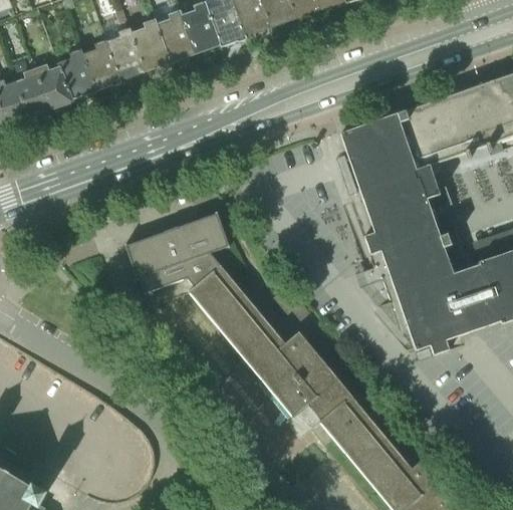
[(196,50),(221,42),(209,7),(206,0),(203,0),(194,3),(196,8),(183,12),(196,50)]
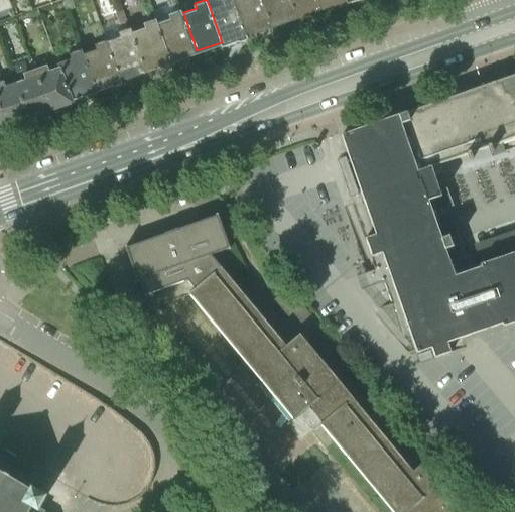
[(249,36),(248,33),(236,0),(222,0),(223,3),(210,7),(222,42),(223,45),(249,36)]
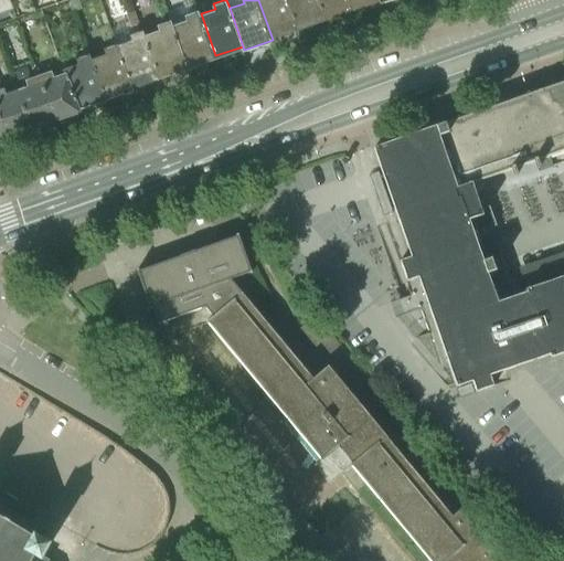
[(258,0),(272,36),(297,27),(287,0),(258,0)]
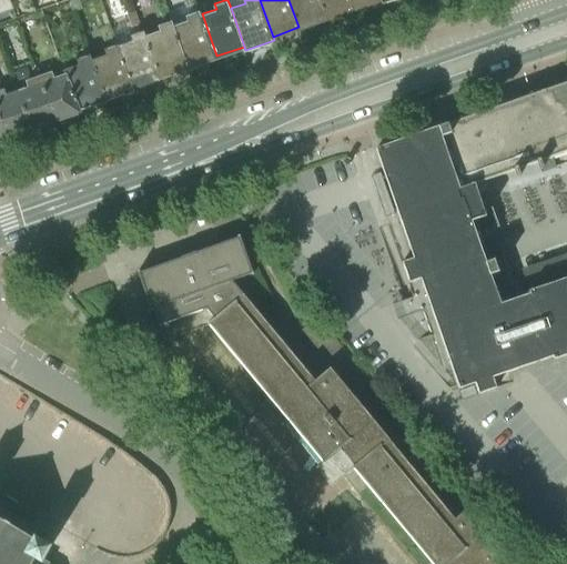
[(289,0),(299,27),(326,18),(320,0),(289,0)]
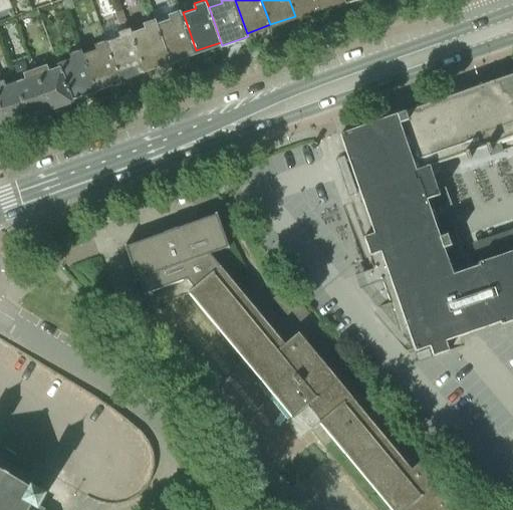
[(289,0),(295,16),(321,6),(319,0),(289,0)]
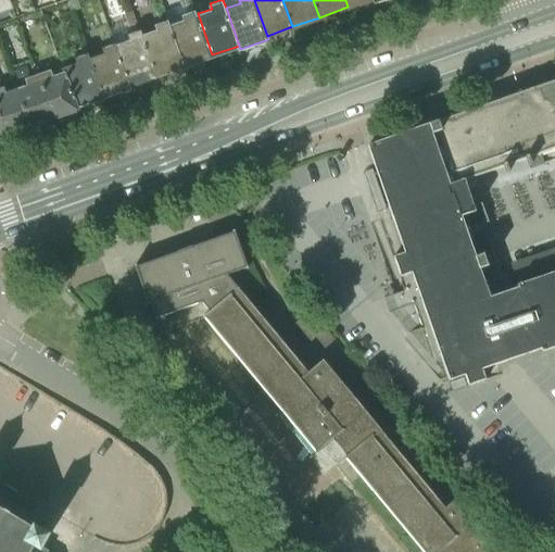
[(212,54),(198,13),(196,9),(183,14),(185,19),(171,23),(185,64),(212,54)]
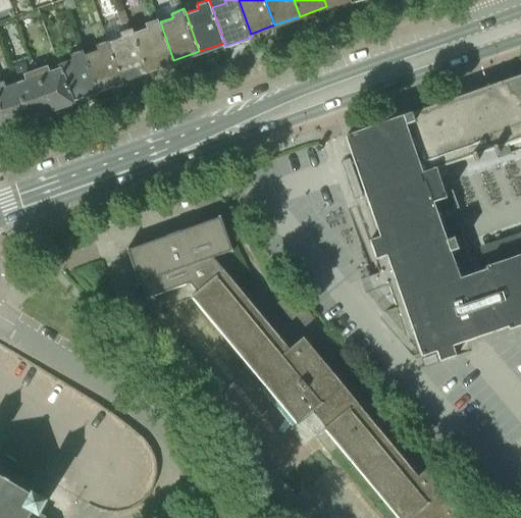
[(173,60),(160,21),(158,17),(146,21),(148,27),(135,31),(148,69),(173,60)]
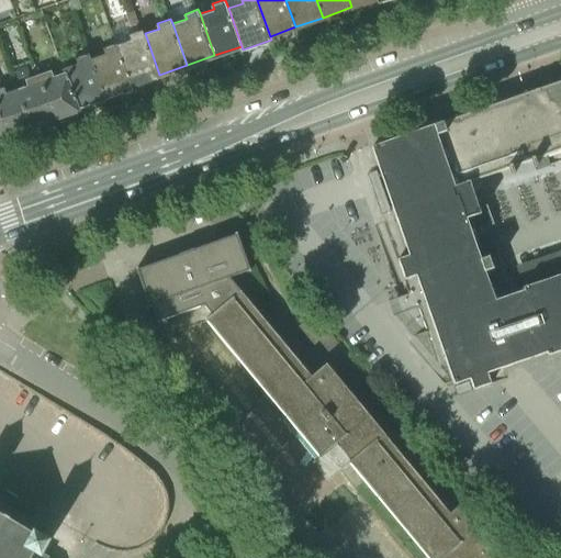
[(159,75),(145,33),(143,29),(130,33),(132,37),(118,43),(133,84),(159,75)]
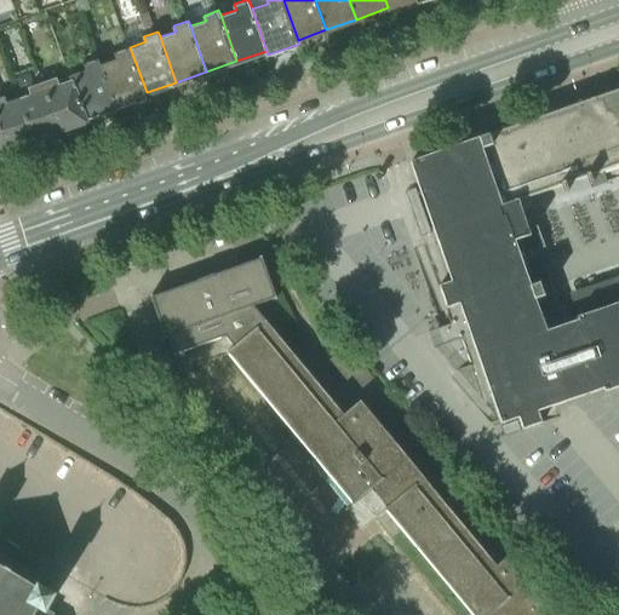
[(147,92),(130,47),(130,46),(115,51),(116,57),(102,63),(116,108),(148,97),(147,92)]
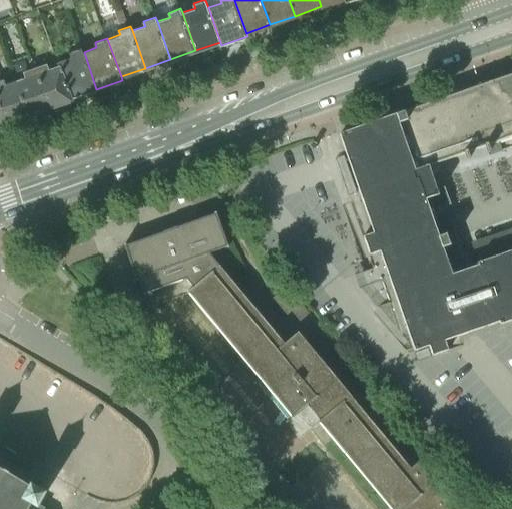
[(72,98),(96,89),(84,52),(82,47),(70,51),(72,56),(58,61),(60,64),(72,98)]
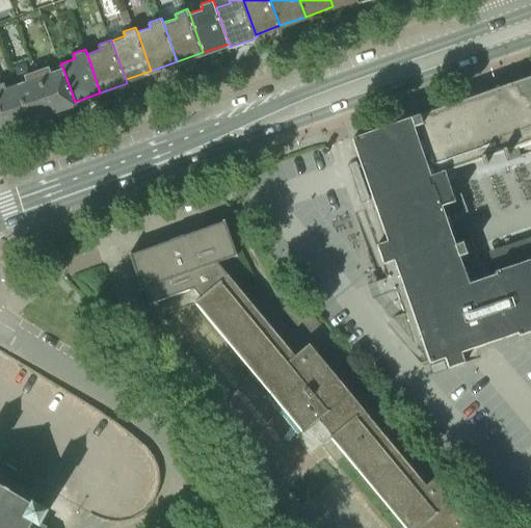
[(76,103),(75,102),(62,67),(52,70),(50,64),(37,69),(53,111),(76,103)]
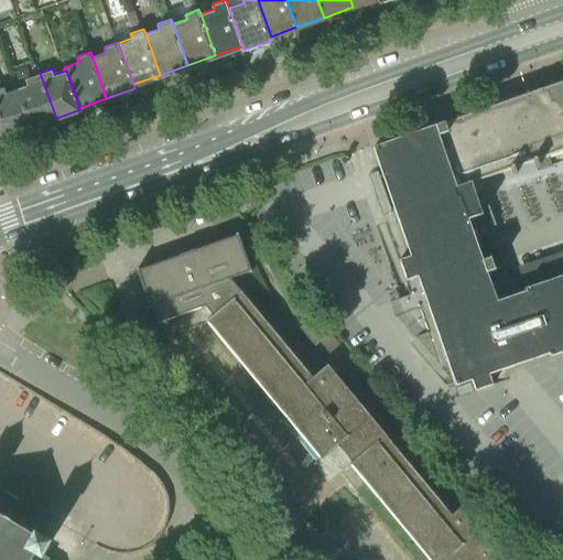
[(31,127),(56,118),(40,73),(26,77),(29,84),(18,87),(31,127)]
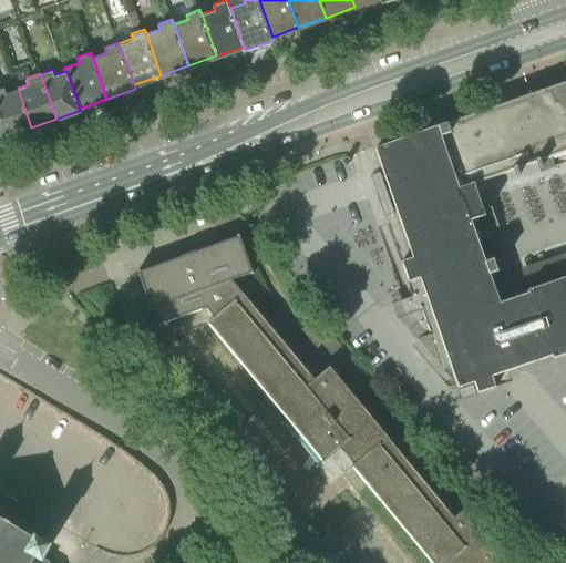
[(565,79),(428,128),(376,145),(414,255),(403,259),(410,279),(421,276),(429,297),(435,318),(460,386),(475,380),(479,390),(496,385),(493,374),(553,352),(554,356),(565,351),(565,79)]
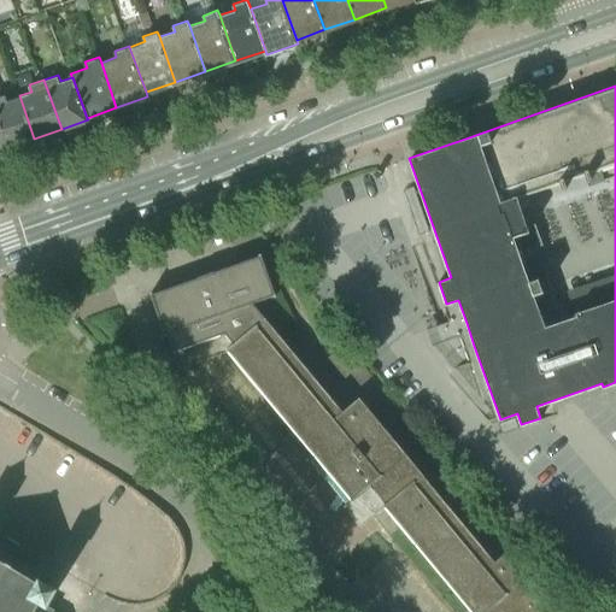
[(0,127),(7,148),(34,139),(19,95),(9,100),(6,93),(0,94),(0,127)]
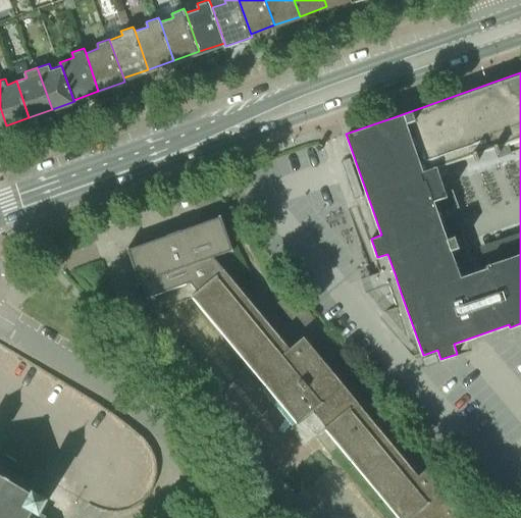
[(339,443),(399,517),(457,517),(467,510),(448,485),(429,464),(418,473),(357,399),(305,335),(290,348),(213,255),(232,248),(220,214),(127,247),(140,281),(142,280),(147,296),(191,280),(198,289),(192,294),(297,422),(312,409),(324,424),(323,425),(325,426),(339,443)]
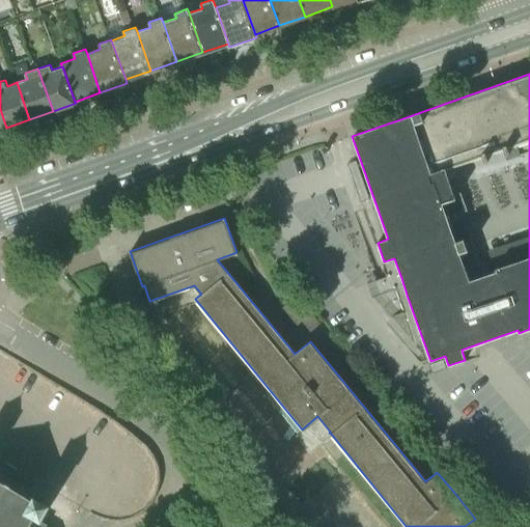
[(0,526),(46,526),(48,524),(43,521),(50,509),(37,502),(42,495),(51,500),(52,497),(40,490),(40,489),(30,483),(27,482),(28,481),(18,475),(17,476),(15,474),(4,468),(4,469),(1,467),(1,466),(0,465),(0,526)]
